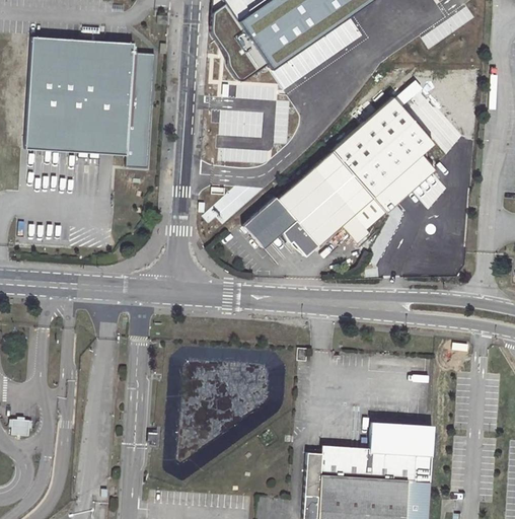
[(273,70),(370,0),(226,0),(228,2),(215,11),(214,31),(216,35),(230,55),(231,65),(241,78),(244,79),(269,63),(273,70)]
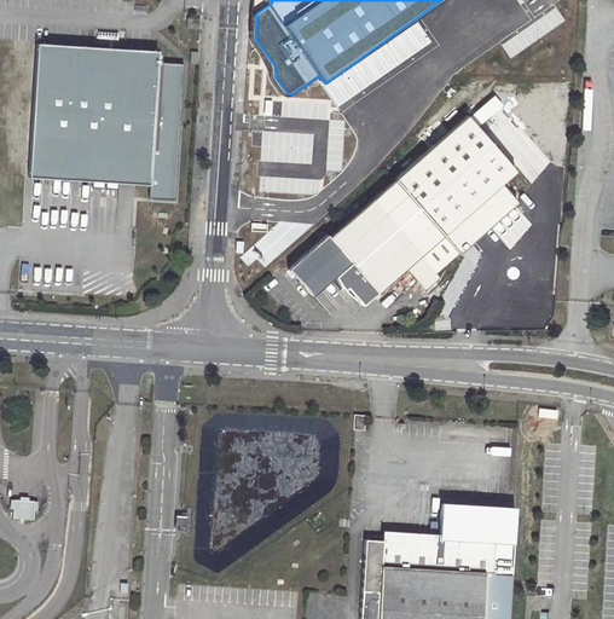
[(192,29),(203,30),(204,19),(192,18),(192,29)]
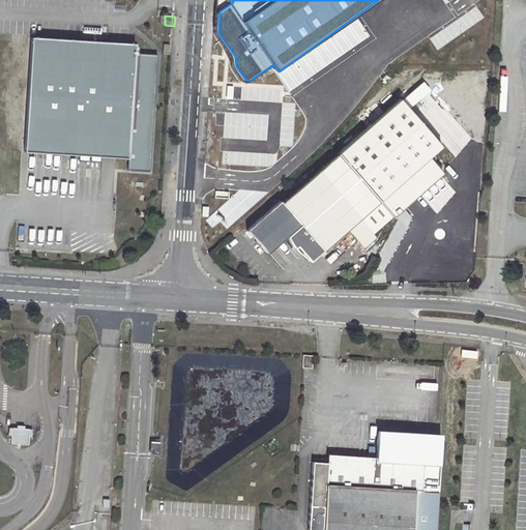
[(129,171),(153,172),(162,56),(138,55),(139,45),(35,37),(28,151),(130,158),(129,171)]
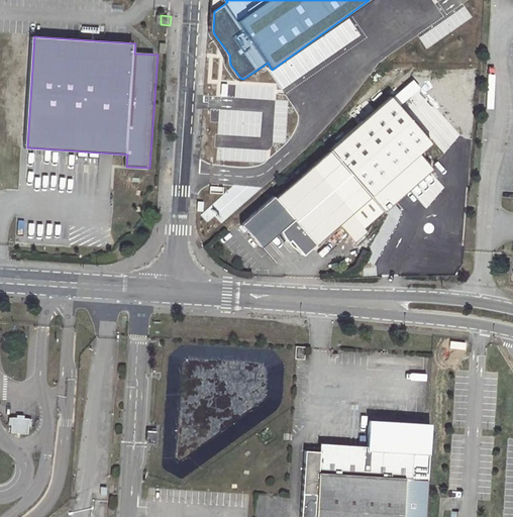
[(373,196),(387,212),(435,170),(422,153),(433,144),(393,97),(332,149),(373,196)]
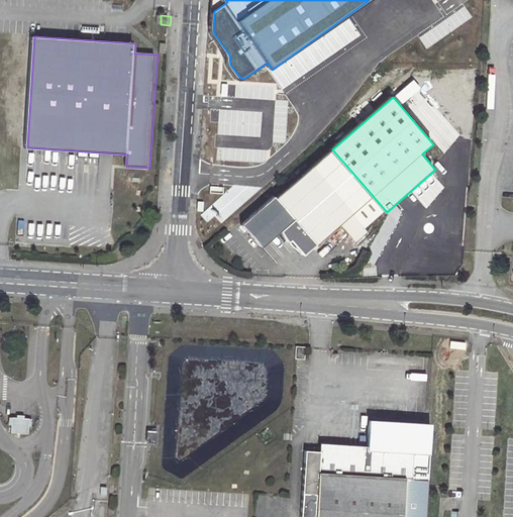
[(243,223),(259,240),(264,246),(280,232),(284,229),(306,254),(340,223),(357,241),(370,230),(368,228),(387,212),(373,196),(332,149),(278,196),(276,195),(243,223)]
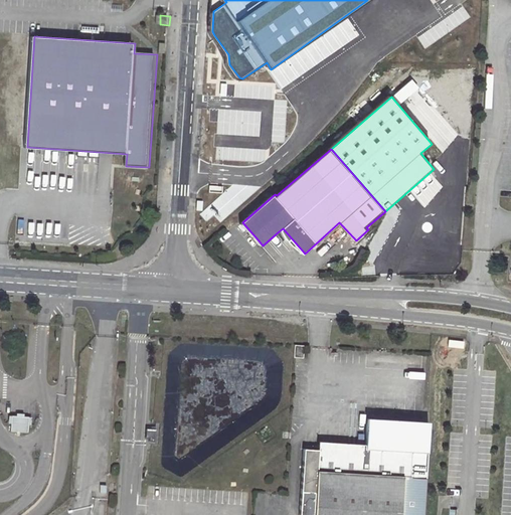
[(298,357),(307,357),(308,345),(298,345),(298,357)]
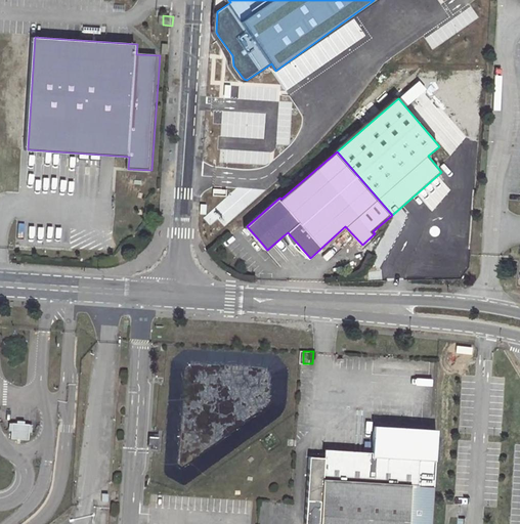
[(17,423),(16,439),(34,440),(35,425),(17,423)]
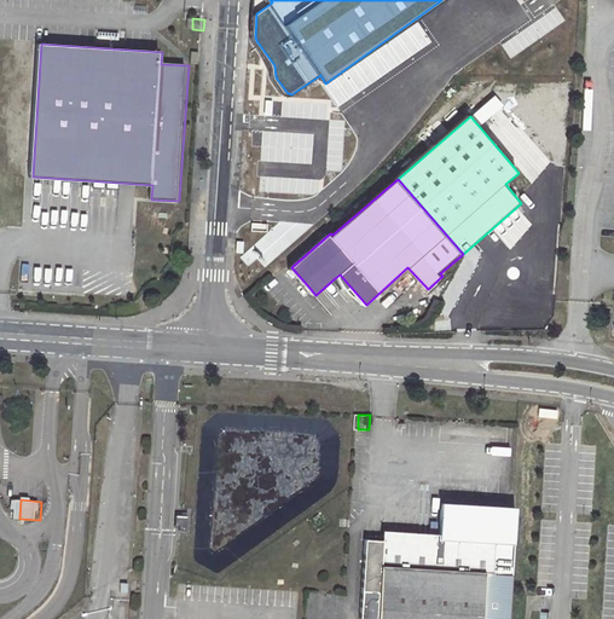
[(519,508),(445,503),(442,541),(498,544),(496,574),(514,576),(519,508)]
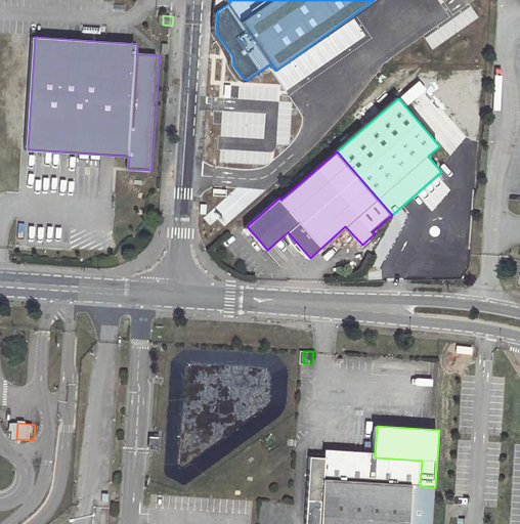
[(432,523),(435,487),(420,486),(422,461),(375,457),(320,453),(320,457),(312,456),(308,523),(432,523)]
